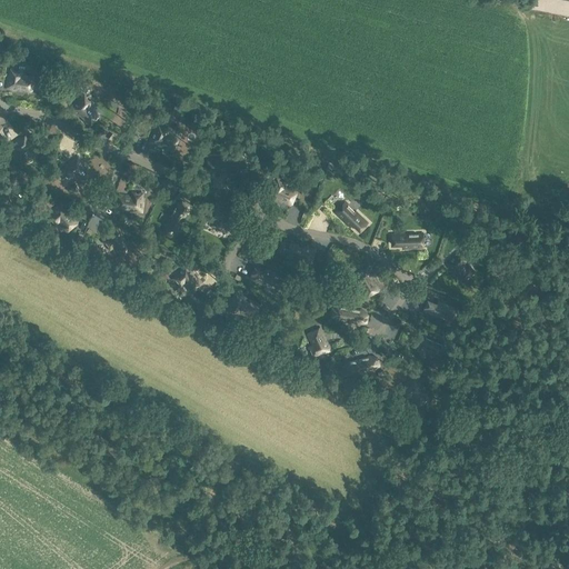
[(9,75),(7,88),(31,91),(33,78),(20,77),(21,72),(11,70),(10,75),(9,75)]
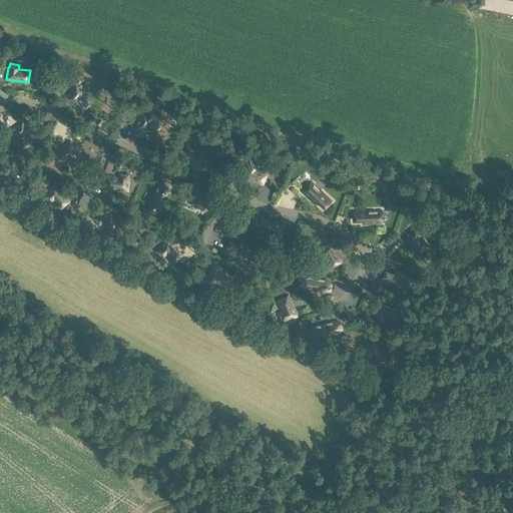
[(72,89),(64,98),(81,112),(89,103),(80,96),(83,93),(76,87),(73,90),(72,89)]
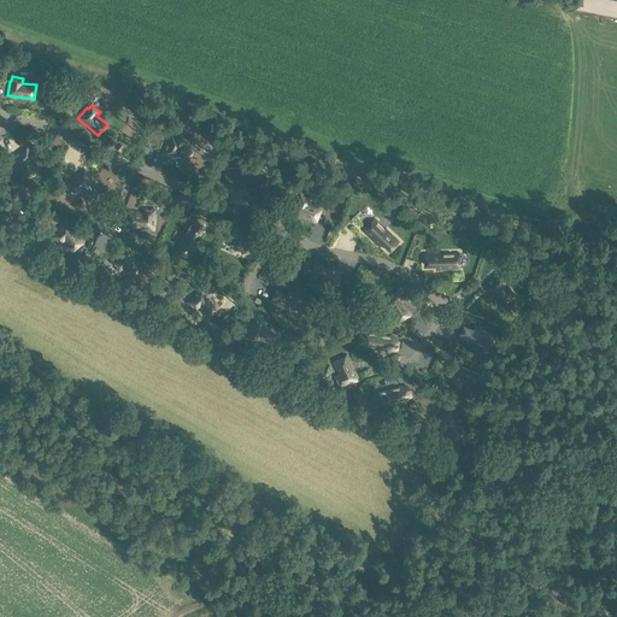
[(169,140),(163,154),(187,164),(193,151),(180,146),(182,141),(172,136),(170,141),(169,140)]
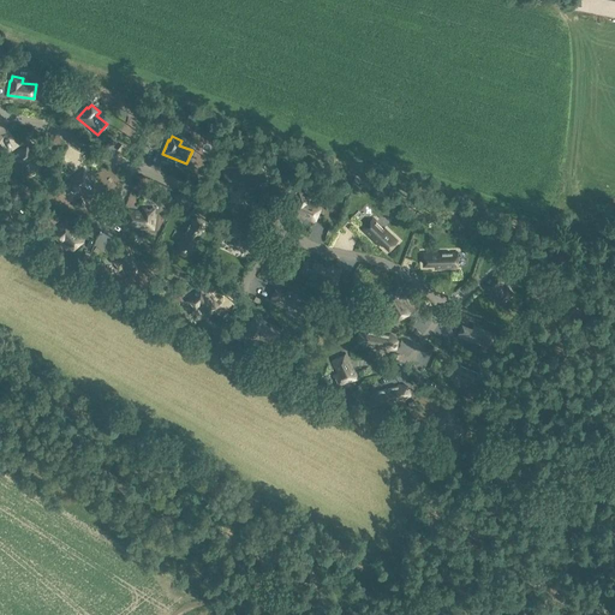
[(22,149),(10,157),(25,179),(37,171),(29,160),(33,156),(27,148),(23,150),(22,149)]
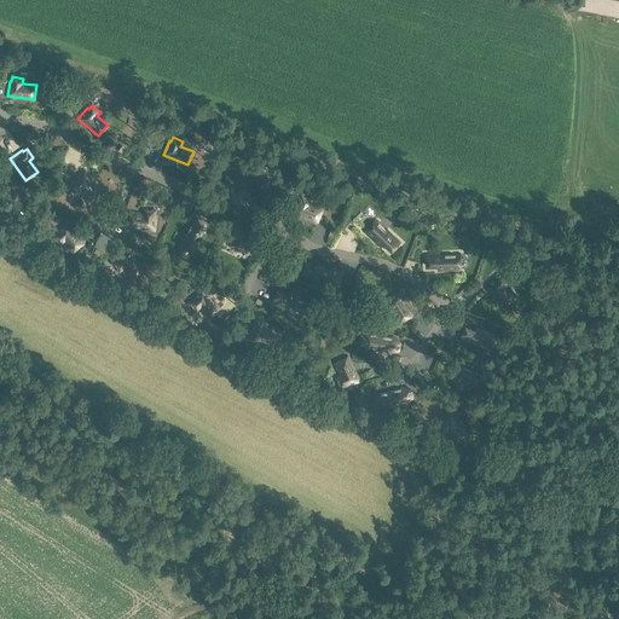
[(73,181),(69,184),(75,194),(80,190),(88,202),(99,192),(84,172),(73,180),(73,181)]
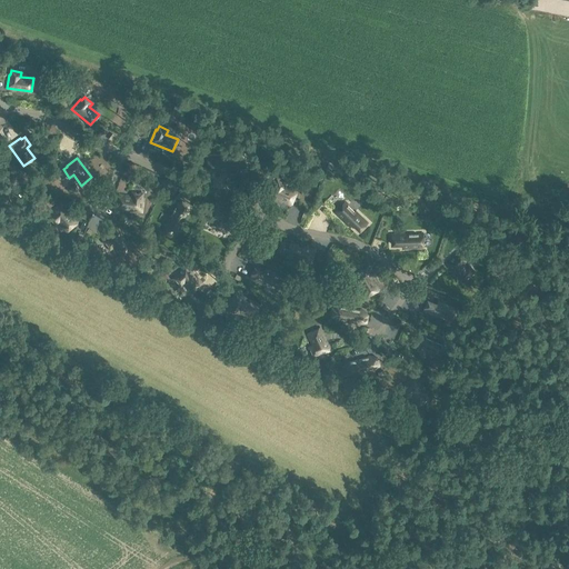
[(238,158),(208,159),(208,169),(218,169),(218,172),(239,171),(238,158)]
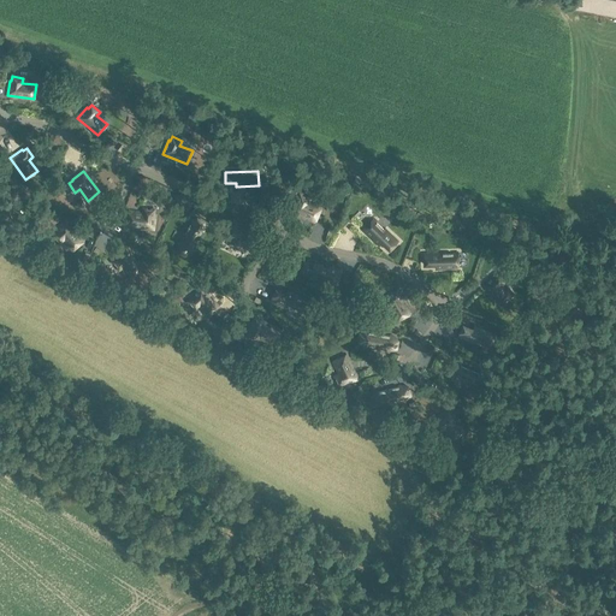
[(296,199),(290,212),(315,223),(320,208),(308,203),(309,199),(300,195),(298,199),(296,199)]
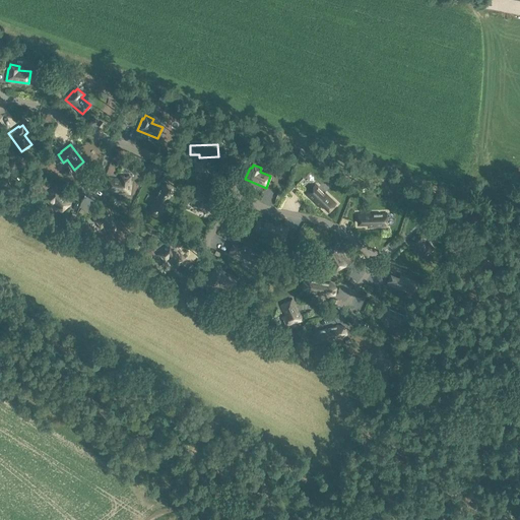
[(0,185),(0,186),(10,178),(0,167),(0,185)]
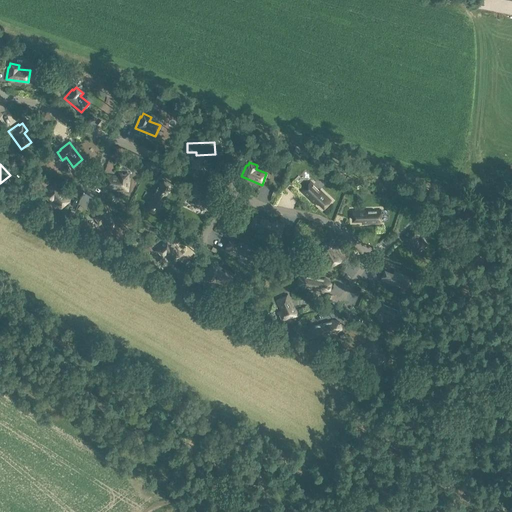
[(107,176),(105,188),(127,191),(129,179),(127,179),(128,175),(119,173),(118,177),(107,176)]
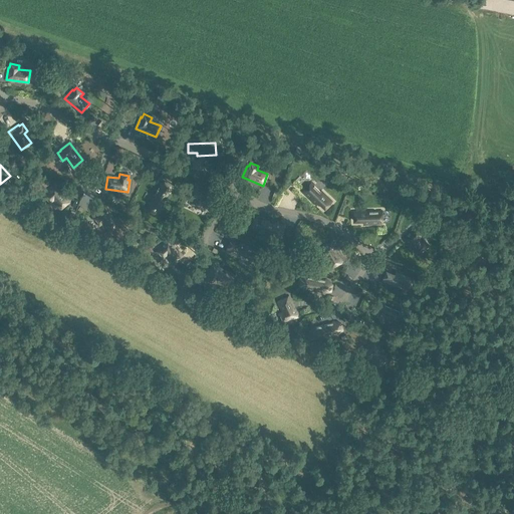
[(160,186),(149,204),(160,210),(170,192),(170,186),(165,183),(160,186)]
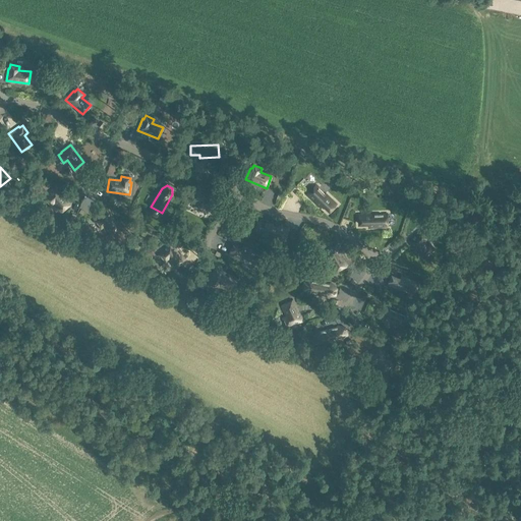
[(315,185),(307,194),(321,208),(323,206),(330,212),(336,205),(315,185)]
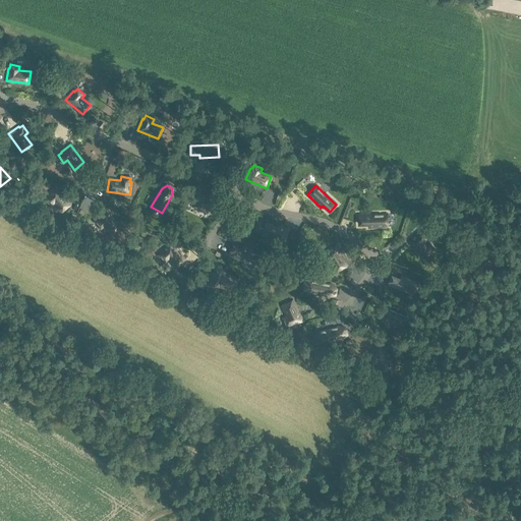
[(48,196),(45,199),(50,206),(53,204),(61,212),(70,205),(56,187),(47,195),(48,196)]
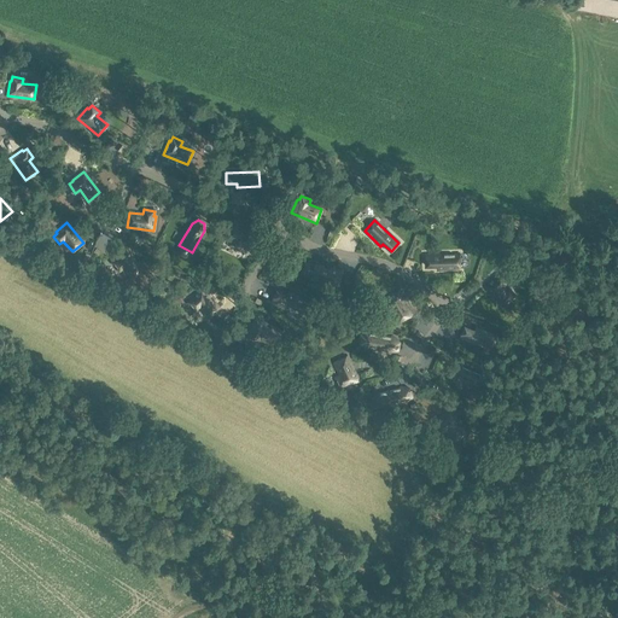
[(470,237),(472,227),(455,222),(452,232),(470,237)]
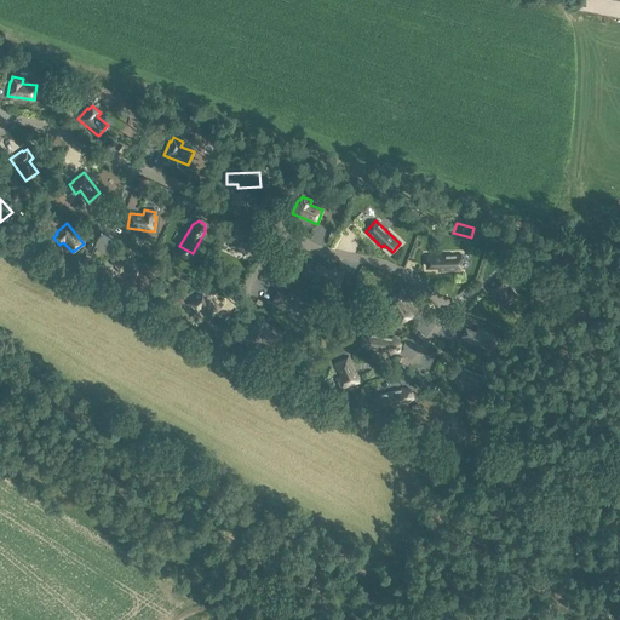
[(233,241),(230,246),(241,251),(242,246),(256,252),(262,239),(237,228),(231,241),(233,241)]
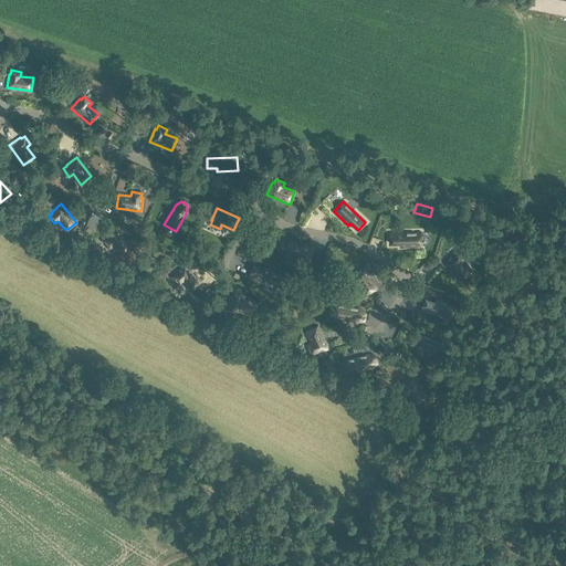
[(106,238),(103,240),(109,248),(113,244),(121,254),(132,245),(115,227),(105,236),(106,238)]
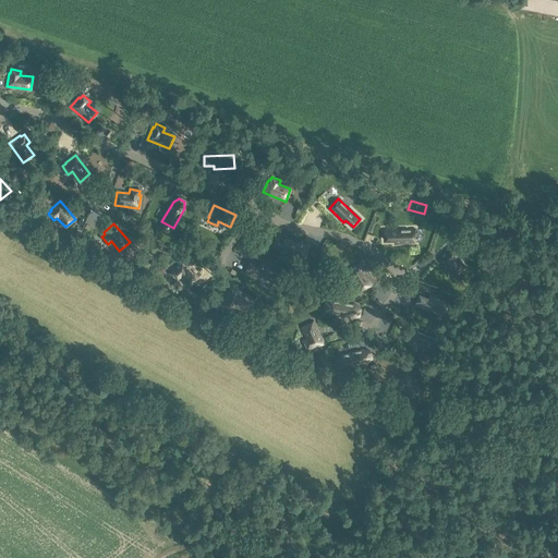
[(414,230),(385,230),(385,240),(395,240),(395,243),(414,243),(414,230)]
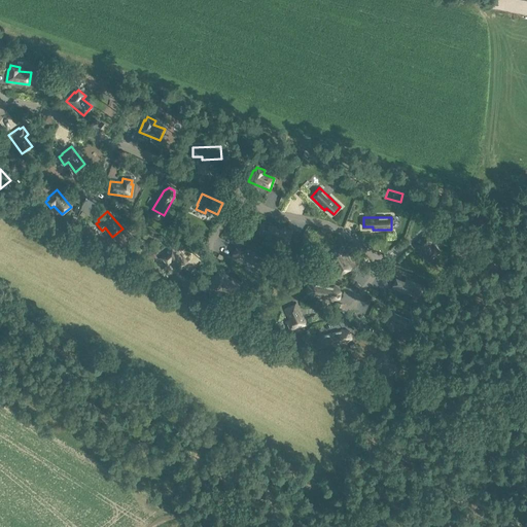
[(270,226),(267,239),(278,241),(277,245),(286,247),(287,244),(288,244),(291,232),(270,226)]
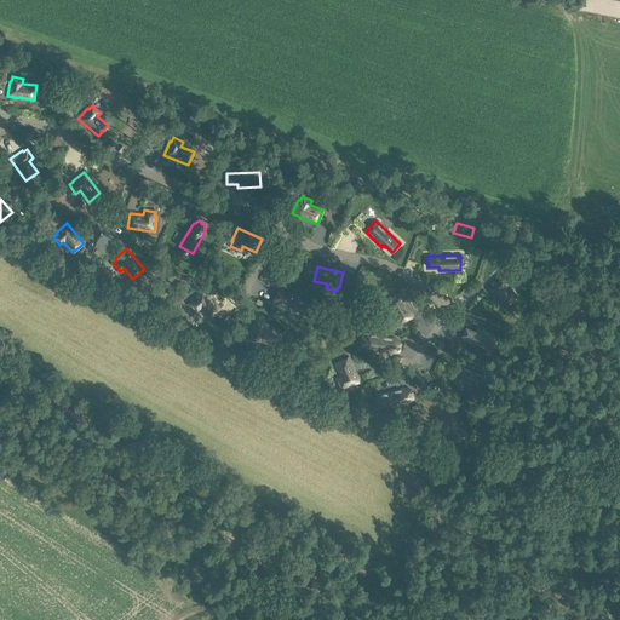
[(497,277),(486,287),(505,306),(516,297),(506,286),(509,283),(501,275),(498,279),(497,277)]
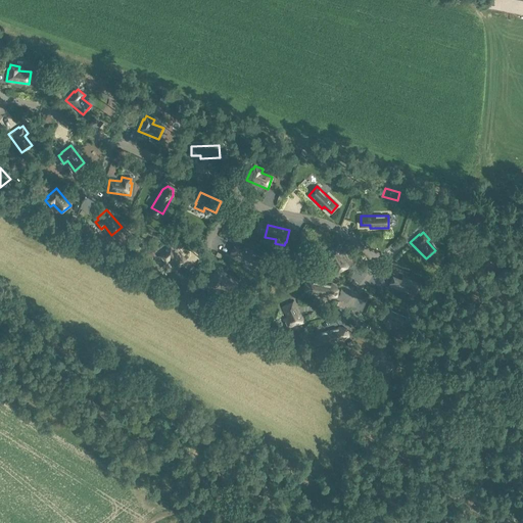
[(162,253),(159,256),(165,263),(169,260),(177,269),(186,262),(171,244),(161,252),(162,253)]
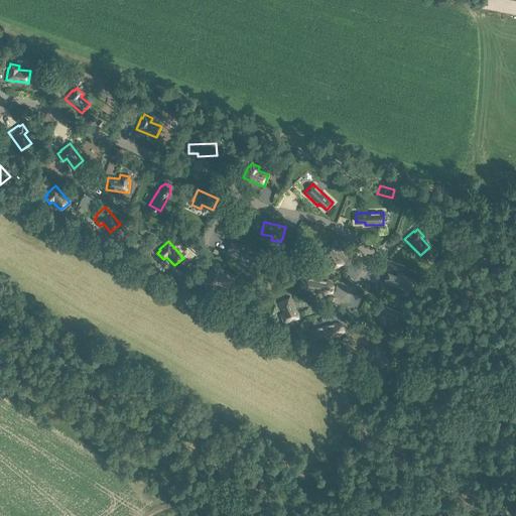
[(231,243),(227,251),(252,263),(257,252),(241,244),(239,247),(231,243)]
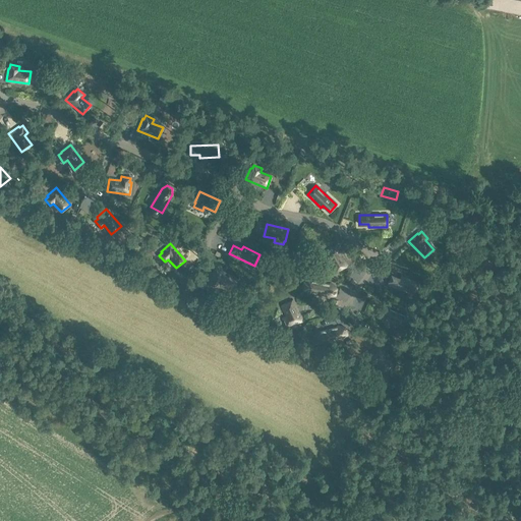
[(326,253),(322,255),(327,264),(330,262),(336,272),(346,266),(336,246),(325,252),(326,253)]
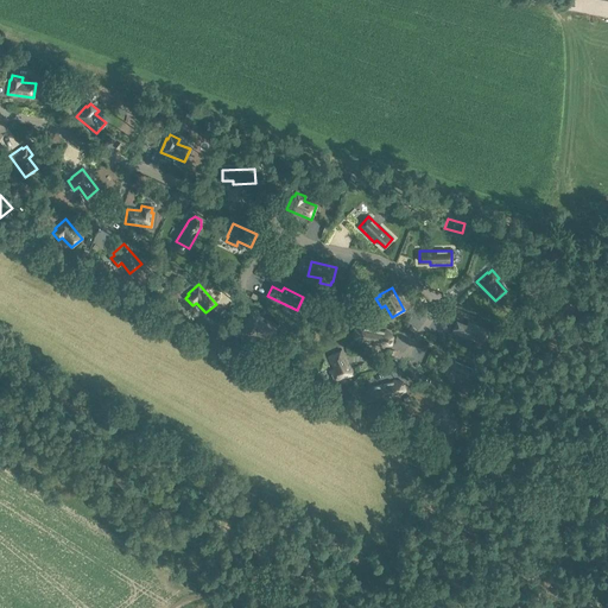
[(246,328),(244,331),(252,337),(254,334),(266,341),(274,329),(252,315),(245,327),(246,328)]
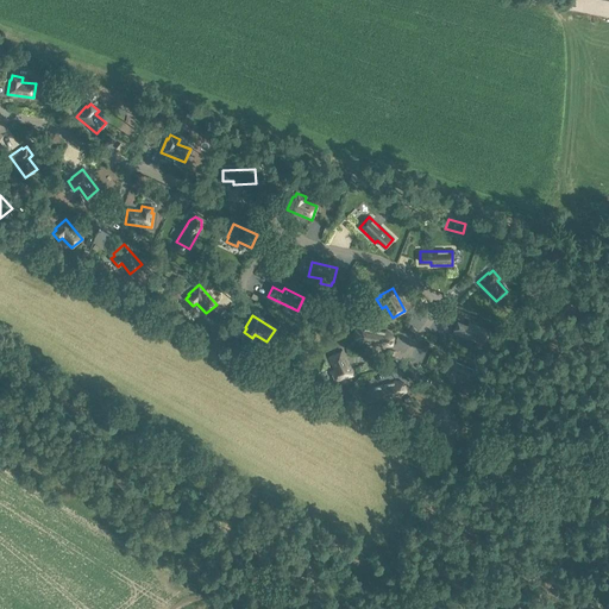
[(458,322),(453,333),(484,345),(489,332),(469,324),(468,327),(458,322)]
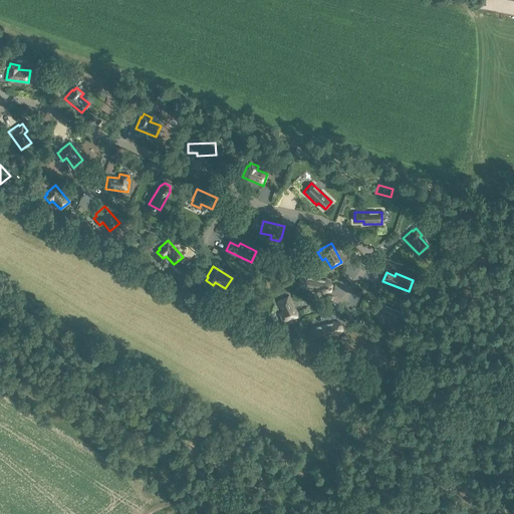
[(306,277),(304,289),(324,293),(330,291),(331,285),(327,281),(306,277)]
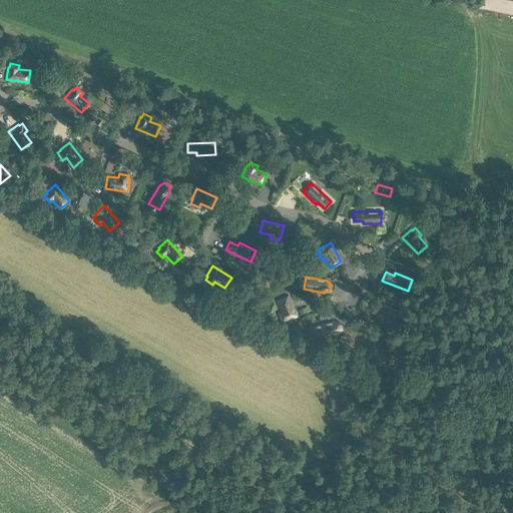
[(289,297),(278,302),(282,312),(279,314),(282,322),(286,320),(287,322),(298,317),(289,297)]
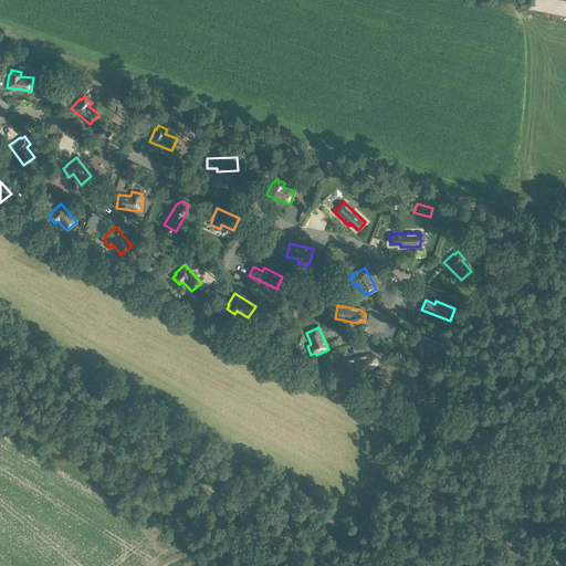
[(421,336),(417,348),(438,357),(444,356),(448,350),(443,345),(421,336)]
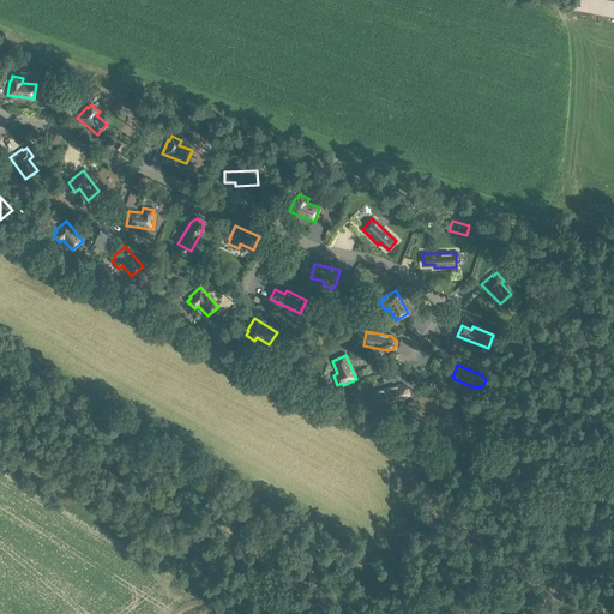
[(399,385),(374,392),(379,405),(403,399),(408,393),(407,387),(399,385)]
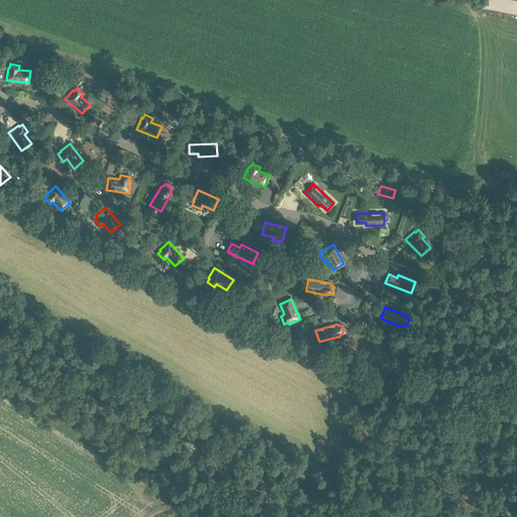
[(368,351),(365,354),(369,362),(373,359),(379,370),(389,363),(377,344),(367,350),(368,351)]
